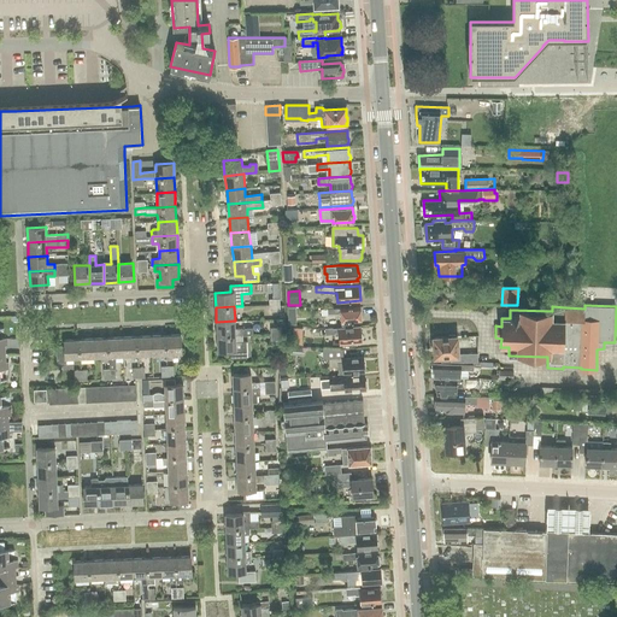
[(341,307),(328,309),(321,310),(322,316),(339,315),(339,312),(341,312),(342,325),(351,324),(350,322),(362,321),(360,306),(341,309),(341,307)]
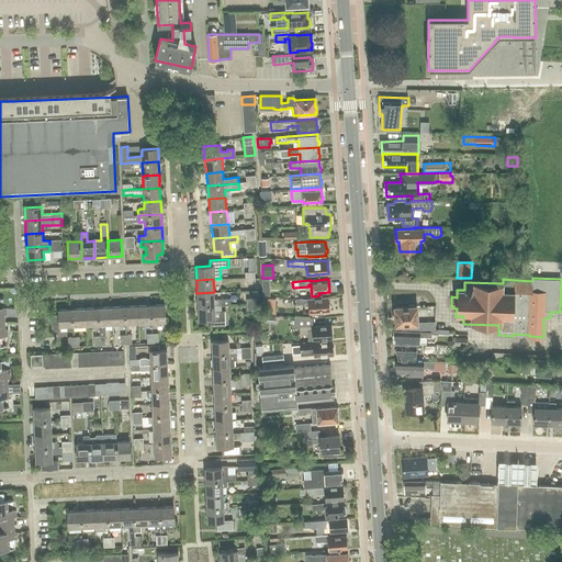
[(229,299),(223,299),(214,300),(214,292),(197,293),(198,306),(222,305),(229,305),(229,299)]
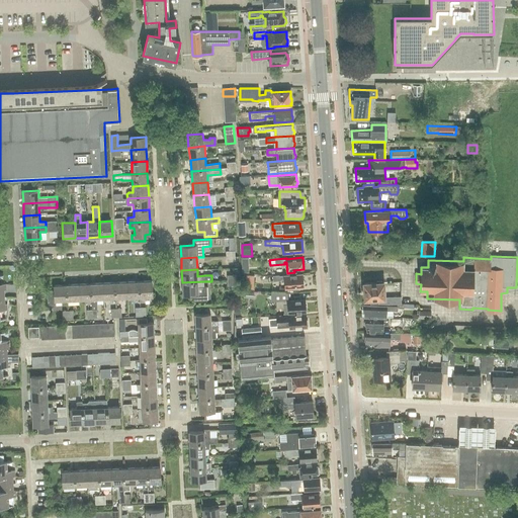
[(305,281),(304,280),(303,273),(279,275),(273,275),(273,280),(281,280),(281,279),(285,278),(285,288),(304,286),(304,284),(305,284),(305,283),(305,282),(305,281)]
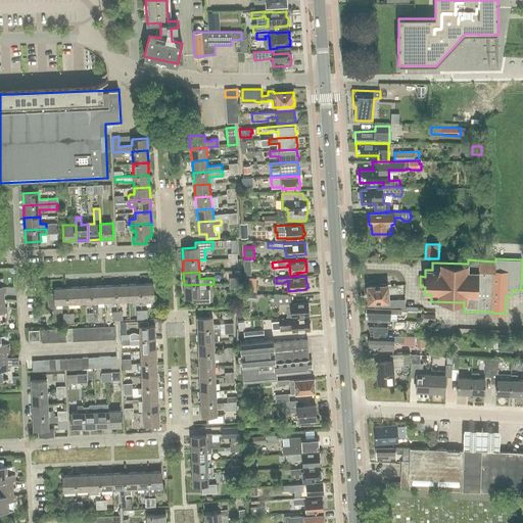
[(153,283),(141,284),(141,299),(142,299),(142,304),(147,304),(146,299),(154,299),(153,283)]
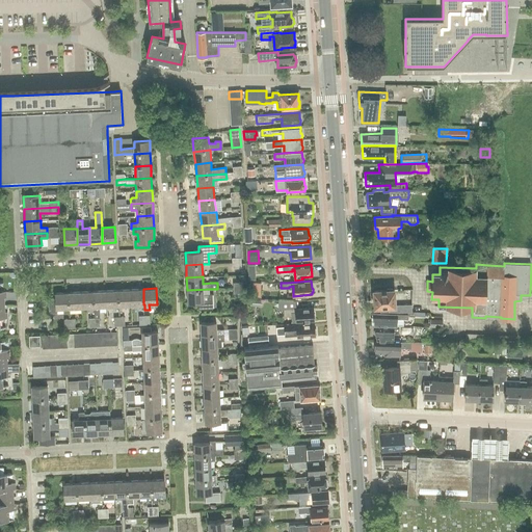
[(143,304),(143,289),(131,290),(131,306),(143,304)]
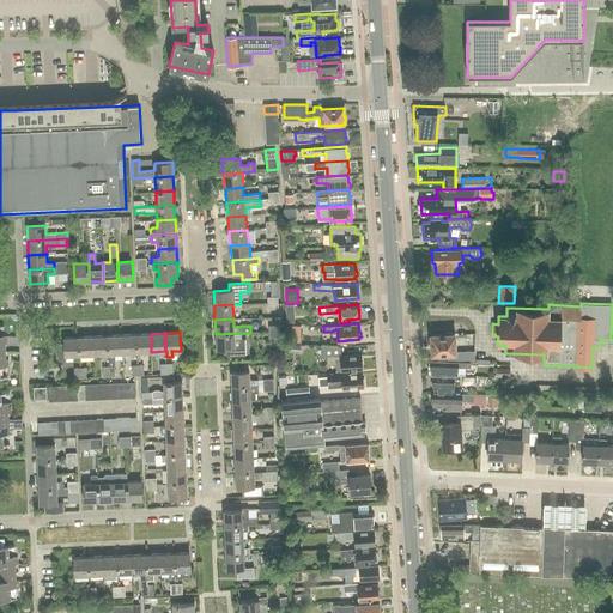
[(244,339),(242,339),(242,333),(216,334),(217,349),(229,349),(230,357),(246,356),(244,339)]
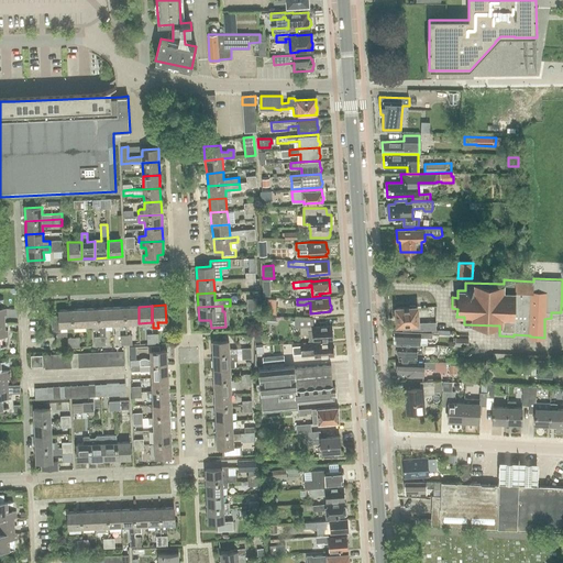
[(418,323),(417,307),(416,307),(416,306),(409,306),(410,308),(396,308),(396,310),(395,310),(395,316),(396,316),(397,324),(403,324),(403,329),(411,329),(411,330),(423,330),(437,330),(435,322),(422,322),(418,323)]
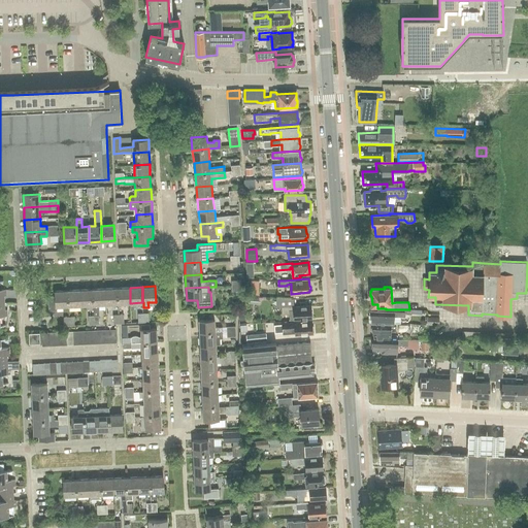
[(118,303),(118,288),(105,289),(105,304),(118,303)]
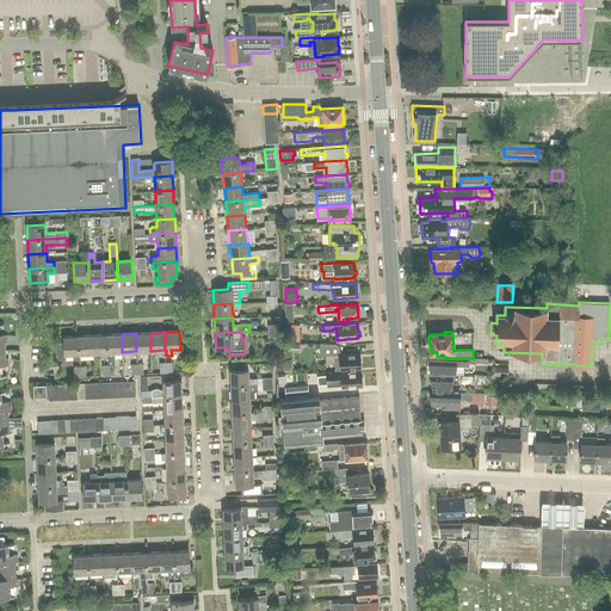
[(150,351),(150,333),(136,333),(136,351),(150,351)]
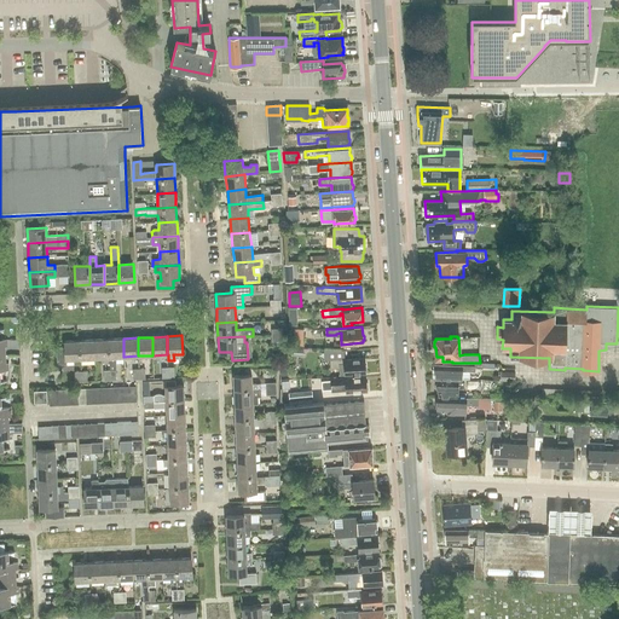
[(109,357),(109,339),(94,340),(96,358),(109,357)]
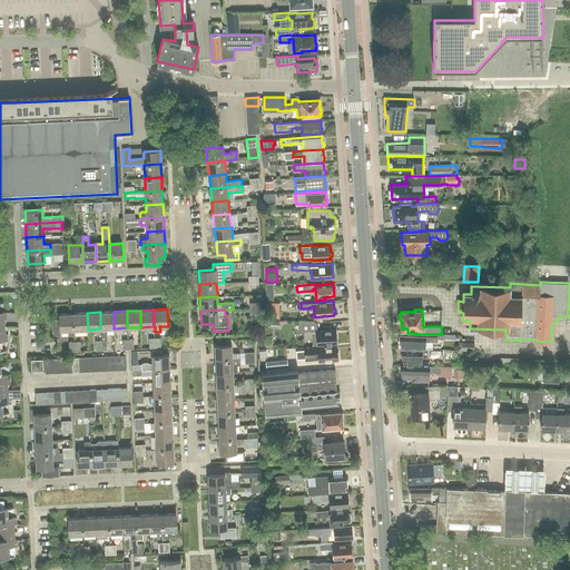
[(107,341),(107,328),(114,328),(114,312),(100,312),(100,328),(101,328),(101,341),(101,351),(107,350),(107,341)]
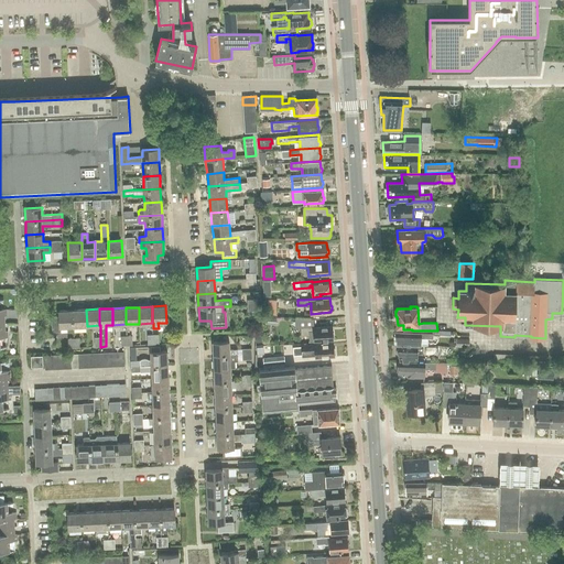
[(74,327),(73,310),(60,311),(60,316),(52,317),(52,332),(61,332),(61,327),(74,327)]
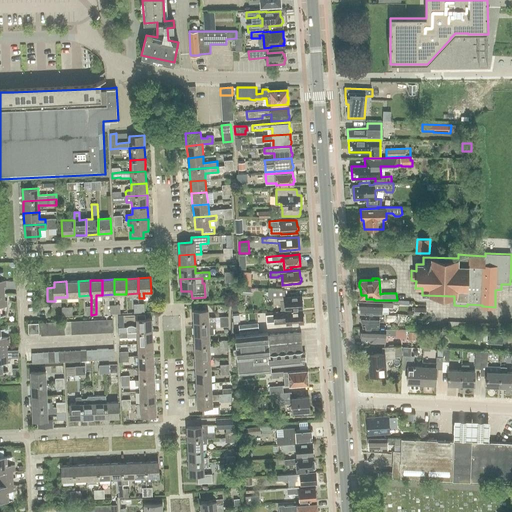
[(79,296),(78,281),(66,281),(67,297),(79,296)]
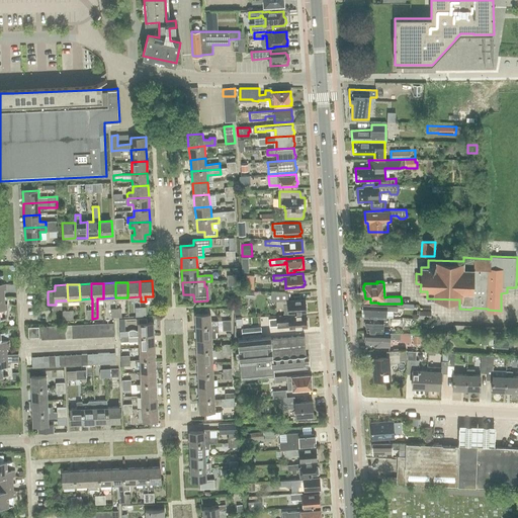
[(277,309),(284,308),(284,314),(306,313),(306,311),(307,310),(307,306),(306,306),(306,299),(288,301),(288,300),(276,301),(277,309)]
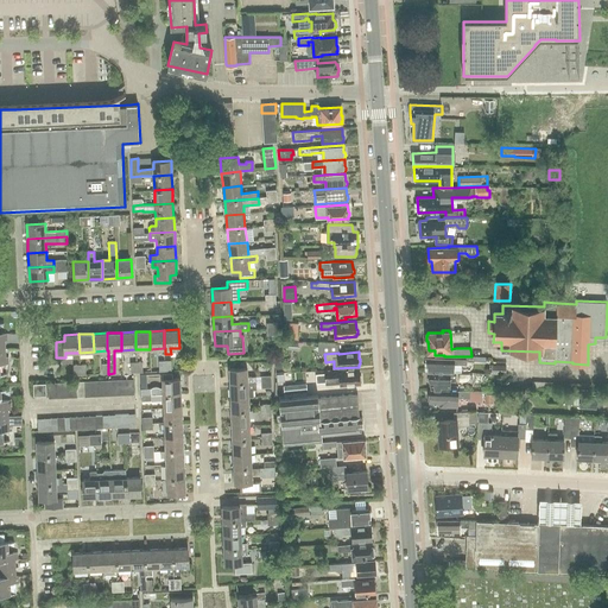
[(467,365),(467,361),(467,360),(428,358),(428,372),(462,373),(462,365),(467,365)]
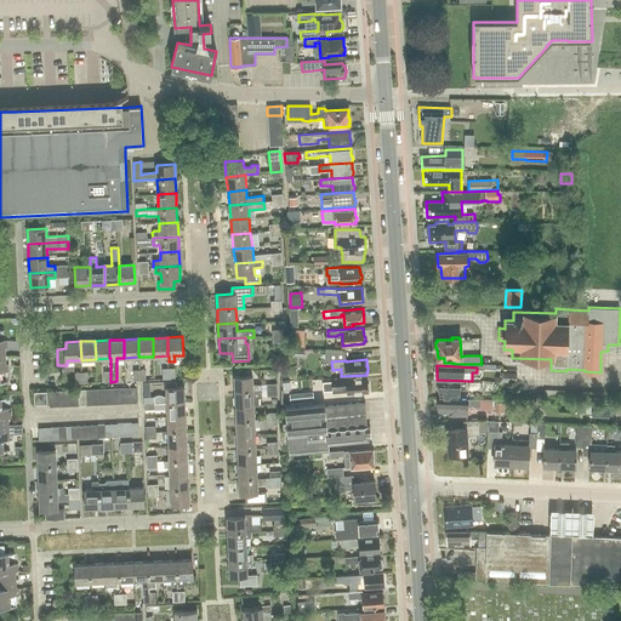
[(234,377),(234,392),(262,391),(261,385),(252,385),(252,376),(234,377)]
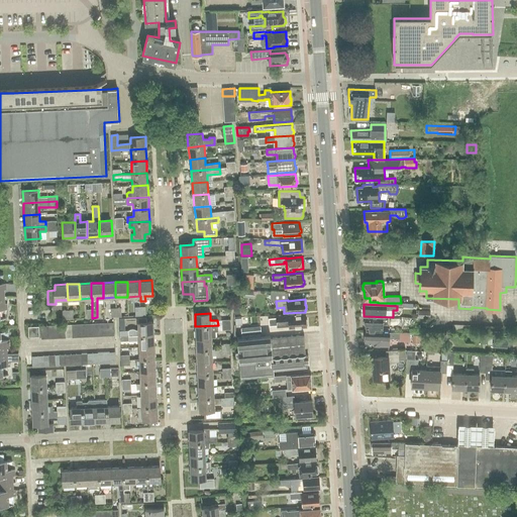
[(306,325),(307,324),(307,320),(306,319),(306,314),(278,316),(278,322),(289,322),(290,328),(307,326),(306,325)]
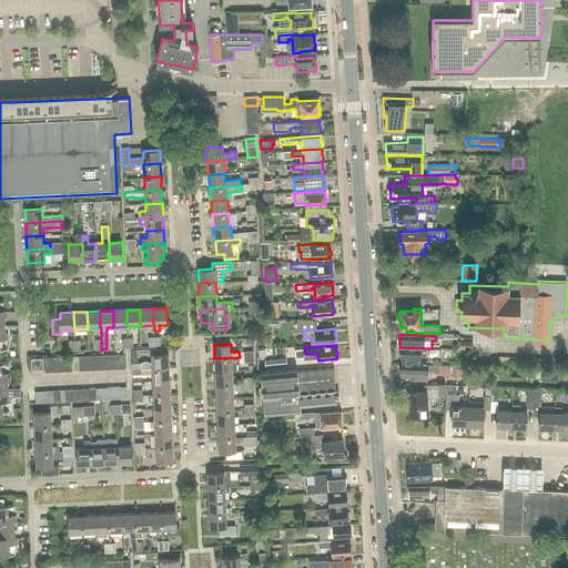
[(425,356),(425,351),(402,350),(403,364),(419,364),(421,356),(425,356)]
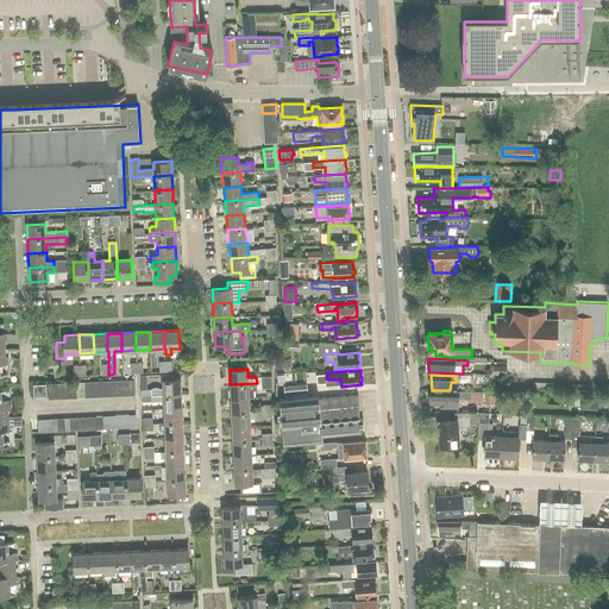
[(163,380),(163,388),(161,389),(158,388),(156,387),(154,388),(151,389),(140,389),(142,396),(151,395),(163,395),(182,394),(181,380),(163,380)]
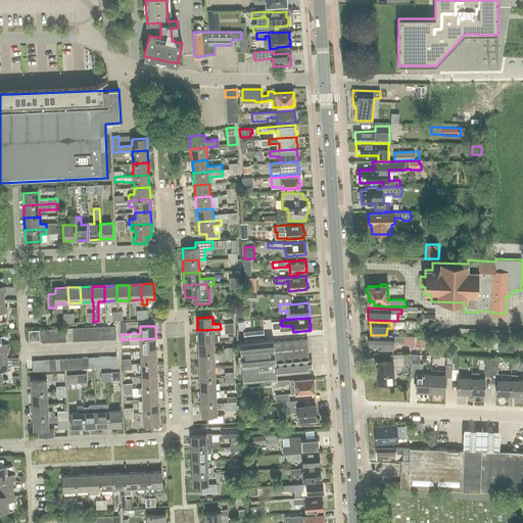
[(214,341),(214,335),(221,335),(221,329),(197,330),(198,342),(214,341)]
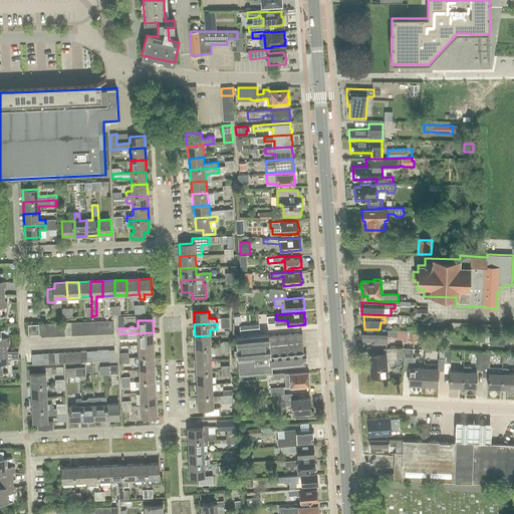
[(29,333),(39,333),(38,324),(29,324),(29,333)]
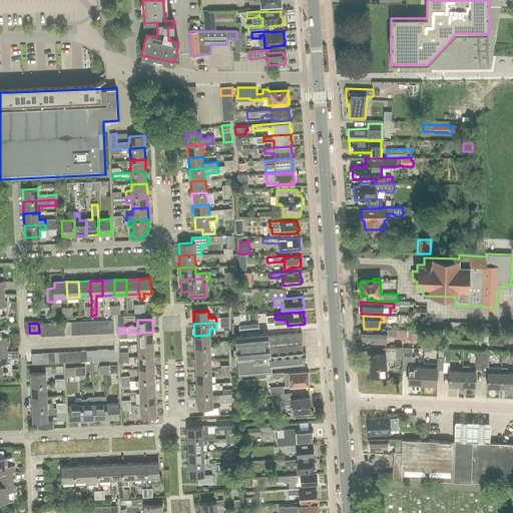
[(0,351),(7,351),(7,344),(9,344),(9,338),(1,339),(1,330),(0,329),(0,351)]
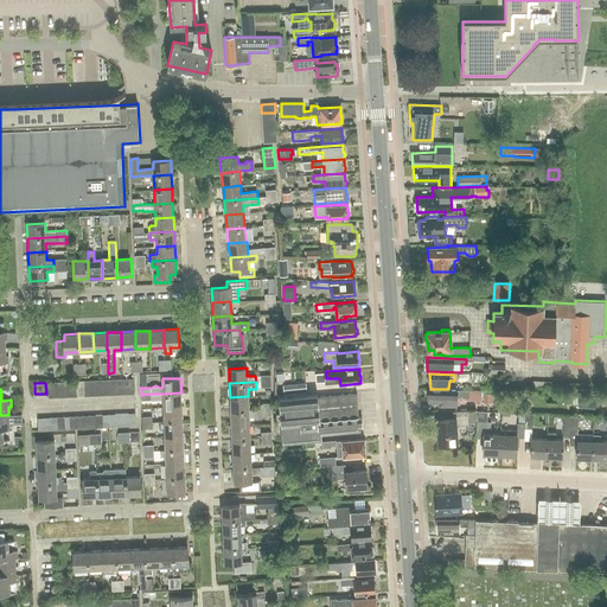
[(460,396),(467,396),(467,400),(481,401),(481,390),(470,390),(428,389),(428,403),(439,403),(439,406),(457,407),(457,394),(460,395),(460,396)]
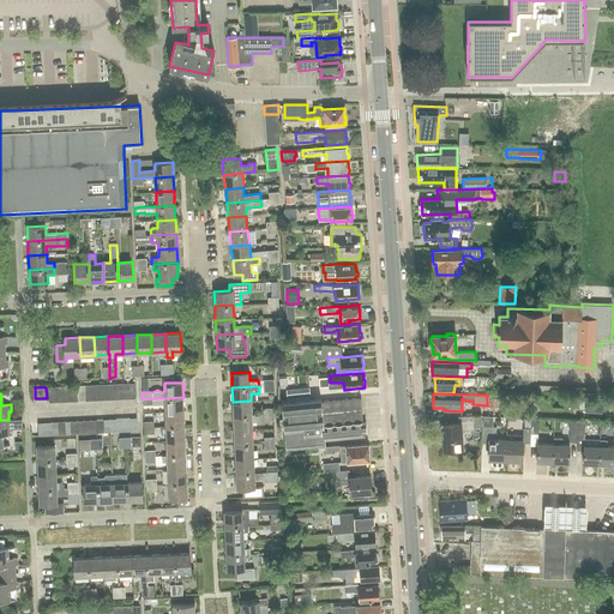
[(184,411),(184,397),(164,398),(166,413),(184,411)]
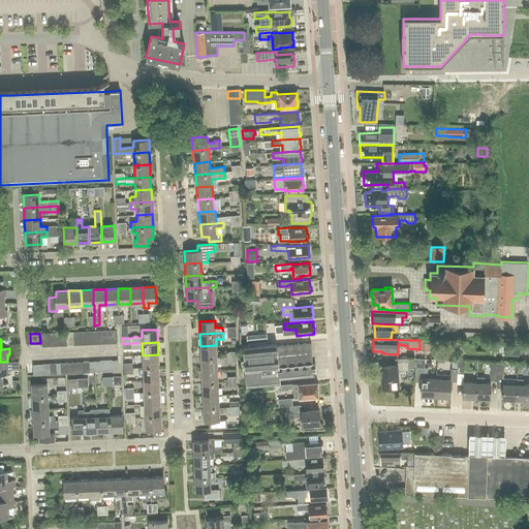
[(316,373),(315,364),(314,364),(314,363),(313,363),(311,342),(277,346),(277,343),(243,346),(247,386),(280,383),(280,378),(314,375),(314,373),(316,373)]
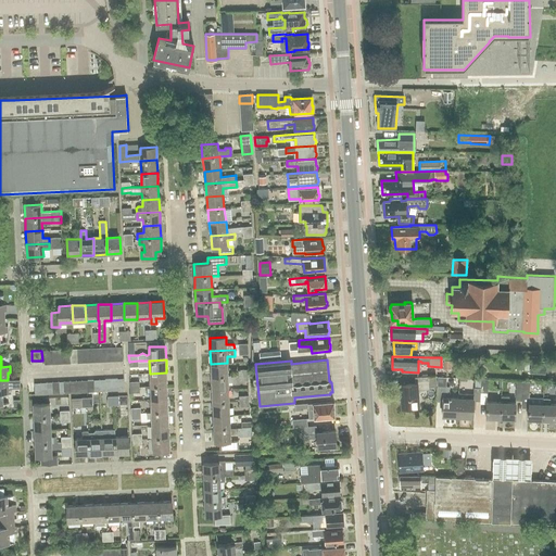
[(531,362),(530,373),(545,374),(546,363),(531,362)]
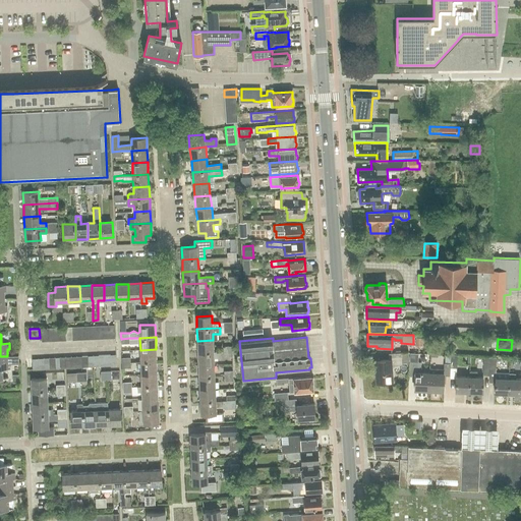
[(214,352),(213,340),(197,341),(197,353),(214,352)]
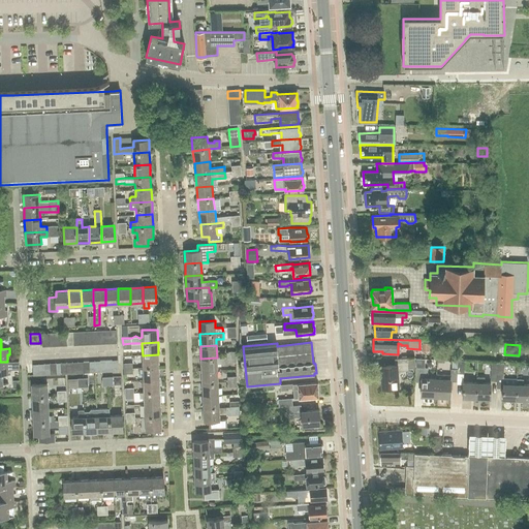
[(159,367),(158,354),(143,355),(143,367),(143,368),(159,367)]
